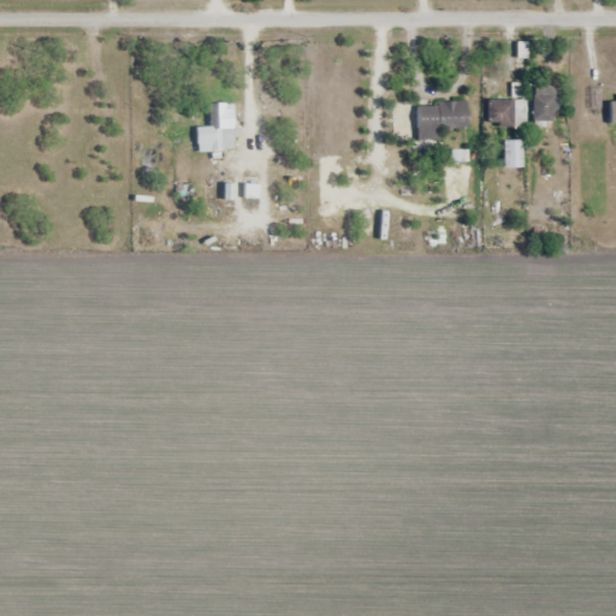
[(544,123),(556,123),(556,88),(534,88),(534,126),(544,126),(544,123)]
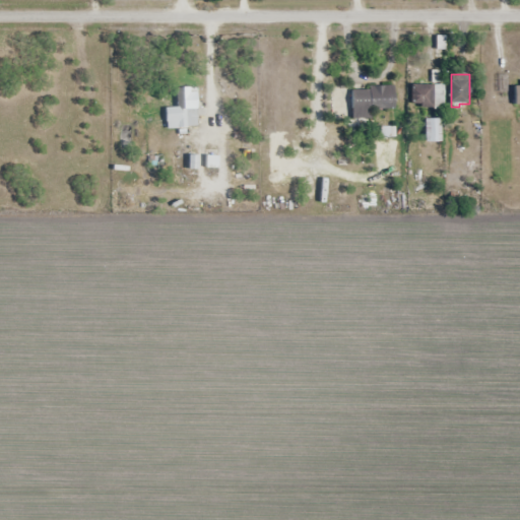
[(434,108),(434,85),(411,85),(411,108),(434,108)]
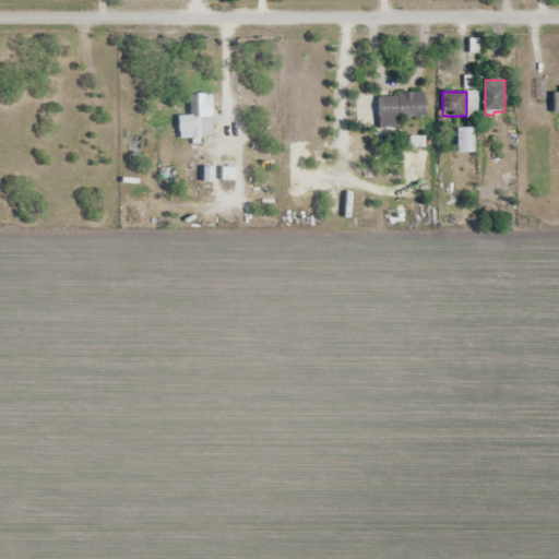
[(379,128),(401,128),(401,118),(425,118),(425,93),(379,93),(379,128)]
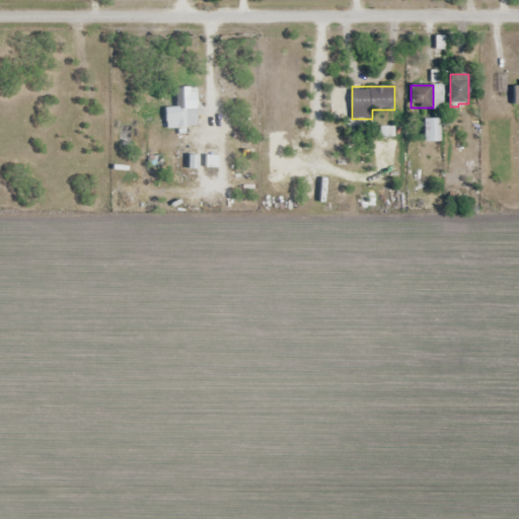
[(176,107),(165,108),(166,129),(197,128),(196,87),(175,88),(176,107)]
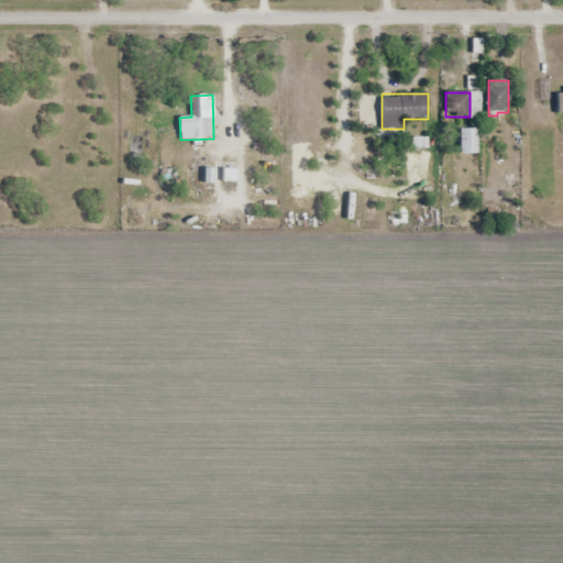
[(461,154),(476,154),(476,129),(461,129),(461,154)]
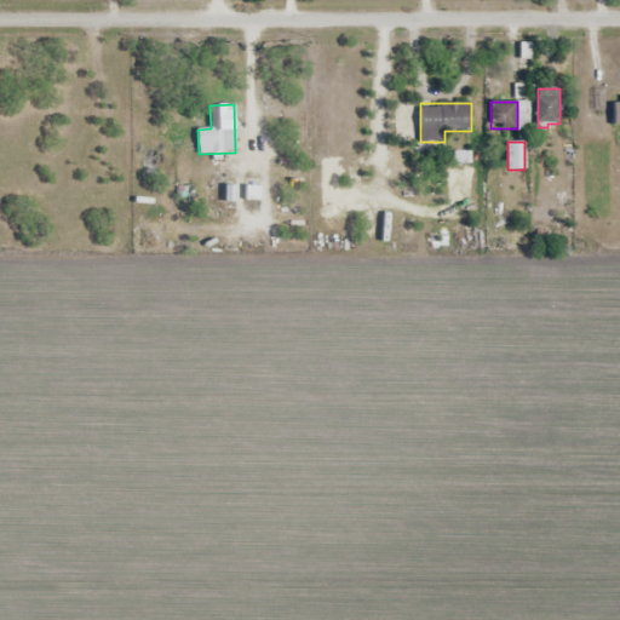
[(245,200),(259,200),(260,187),(246,187),(245,200)]
